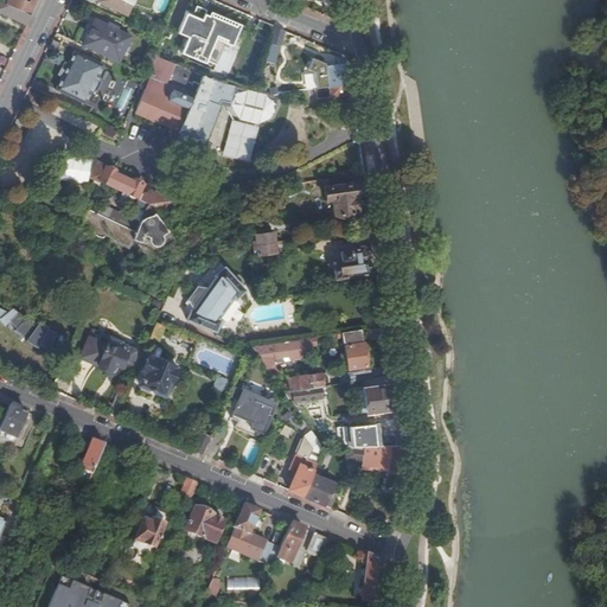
[(31,16),(38,0),(29,0),(29,2),(21,0),(8,0),(6,5),(31,16)]
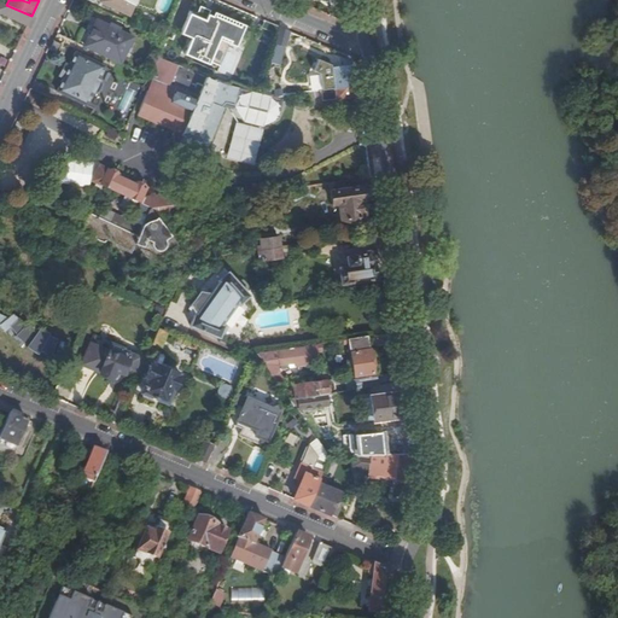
[(129,15),(135,0),(99,0),(100,1),(129,15)]
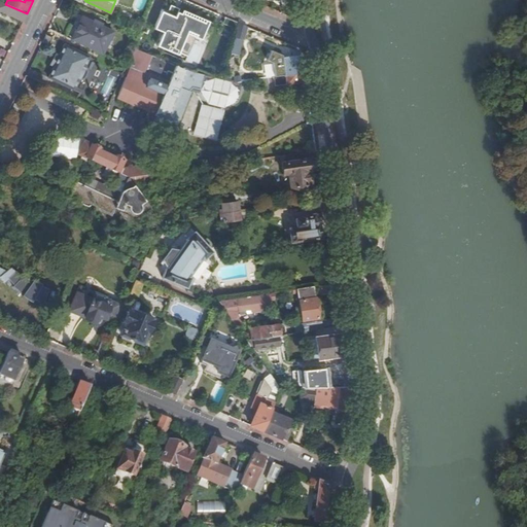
[(5,4),(0,1),(0,11),(24,23),(27,13),(5,4)]
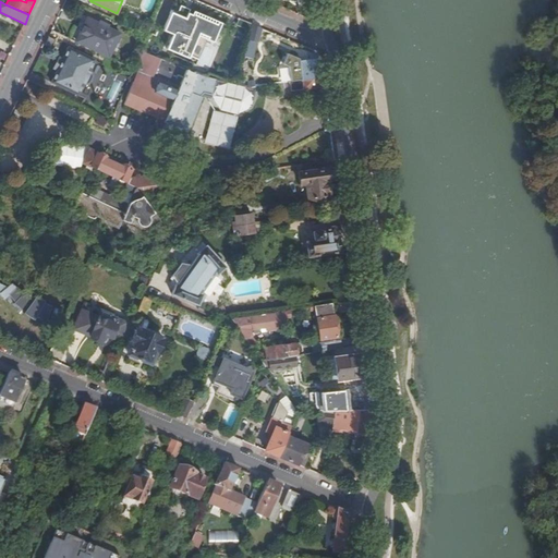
[(216,40),(225,22),(195,9),(193,13),(189,11),(186,16),(172,10),(162,31),(173,35),(167,49),(197,62),(208,37),(216,40)]
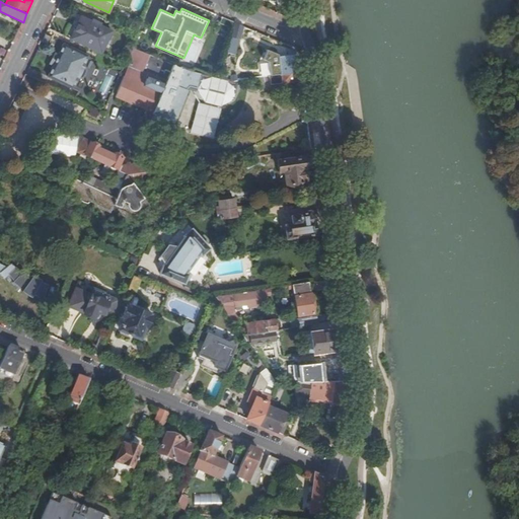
[(71,39),(101,53),(112,31),(81,17),(71,39)]
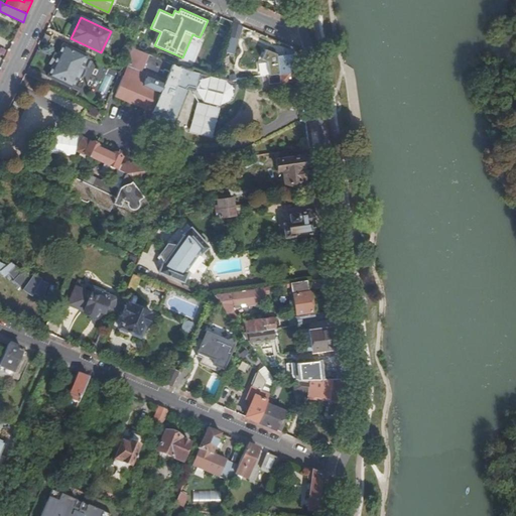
[(138,27),(140,21),(134,18),(132,25),(138,27)]
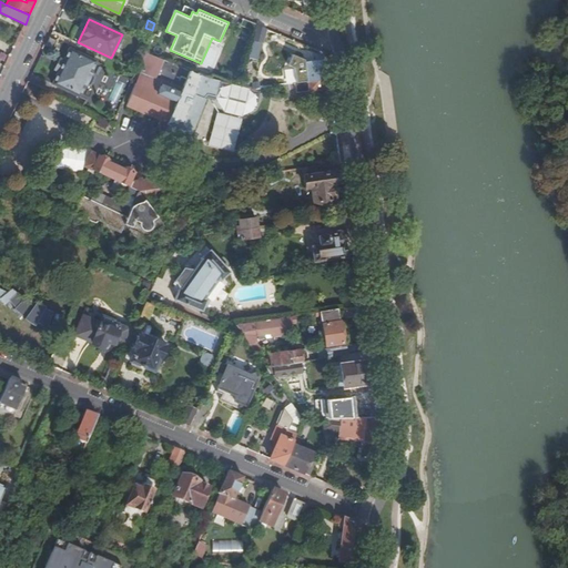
[(263,43),(266,29),(256,24),(252,40),(263,43)]
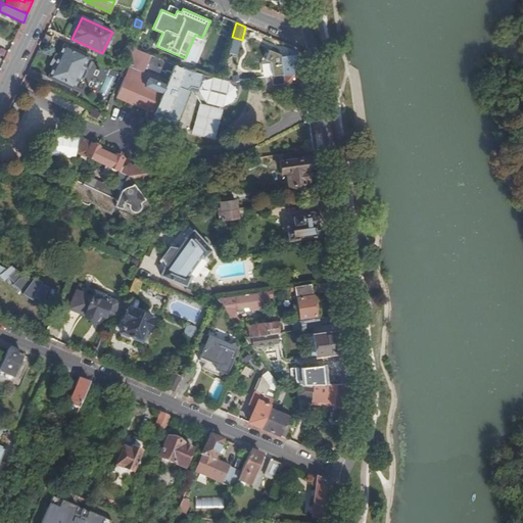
[(64,44),(59,55),(54,66),(48,79),(73,90),(79,79),(82,80),(84,79),(87,73),(87,69),(84,67),(89,56),(64,44)]
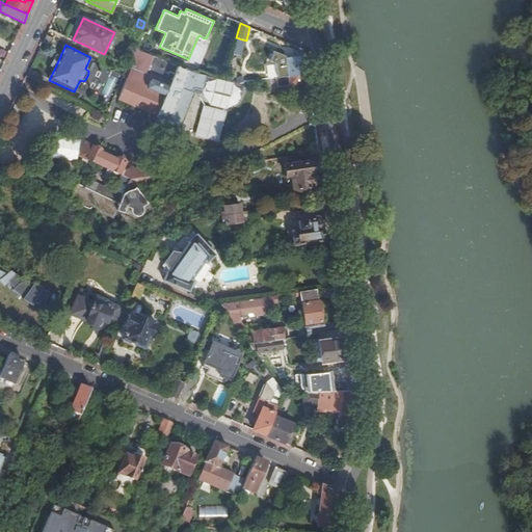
[(244,85),(240,82),(238,83),(223,79),(190,71),(135,49),(128,65),(141,72),(141,70),(162,78),(160,84),(156,83),(154,84),(148,81),(150,78),(135,72),(132,80),(127,79),(118,99),(156,114),(157,116),(170,114),(181,87),(190,90),(195,87),(203,89),(203,91),(210,104),(227,109),(239,102),(244,85)]
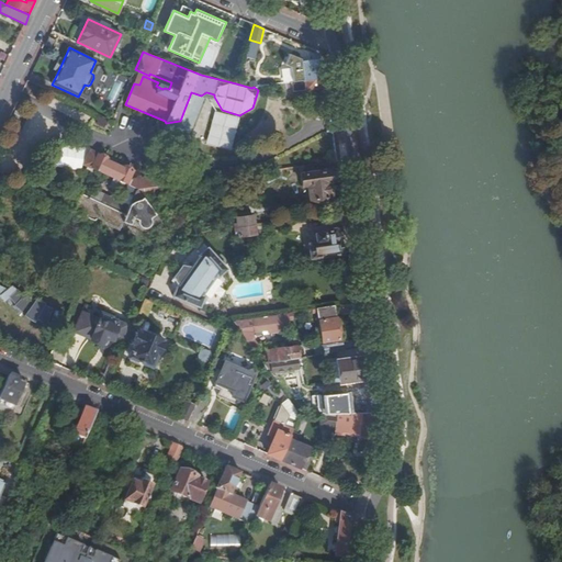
[(58,71),(64,59),(59,58),(54,69),(58,71)]
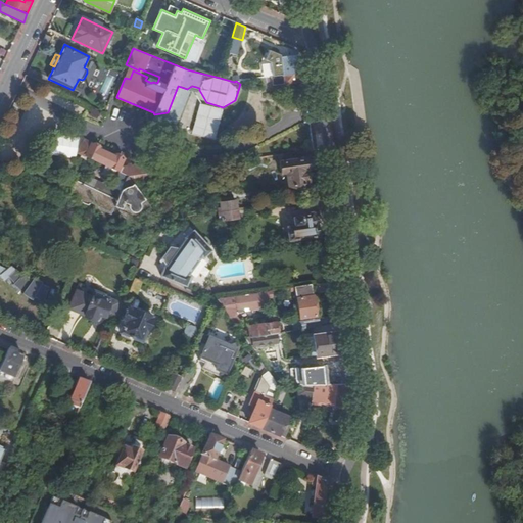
[(301,61),(300,54),(281,57),(282,70),(275,72),(276,76),(282,75),(302,72),(301,61)]
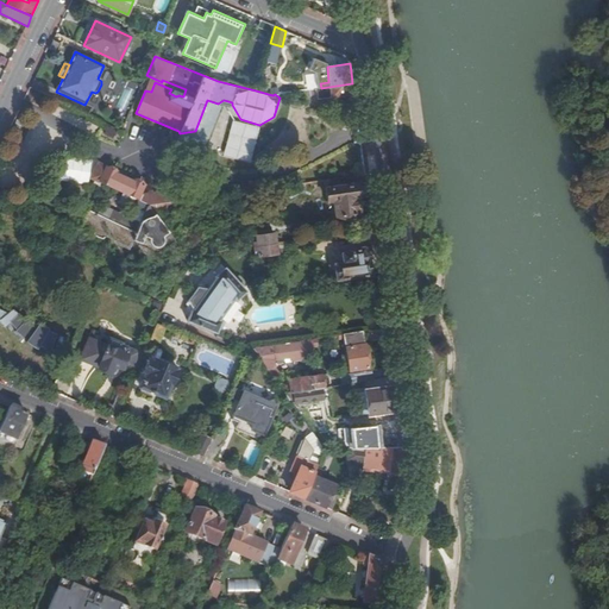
[(353,94),(352,83),(328,87),(330,90),(324,92),(325,98),(353,94)]
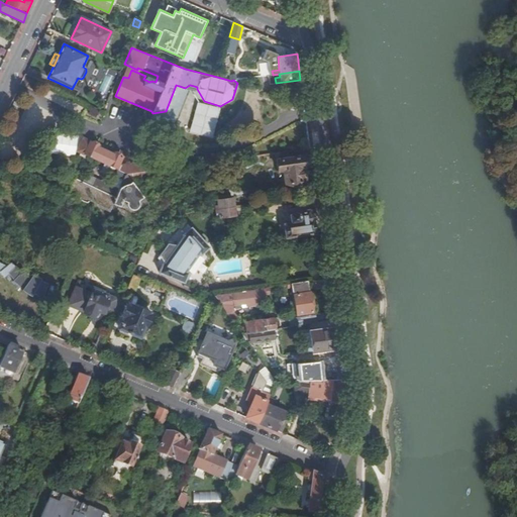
[(186,89),(185,88),(176,85),(166,111),(152,113),(153,122),(162,121),(172,125),(186,89)]
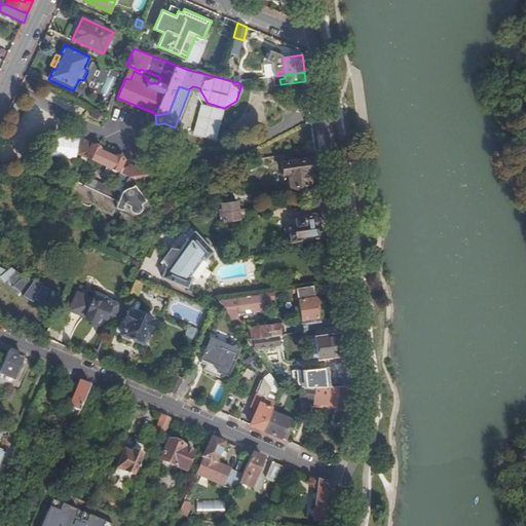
[(200,104),(191,134),(215,141),(224,110),(200,104)]
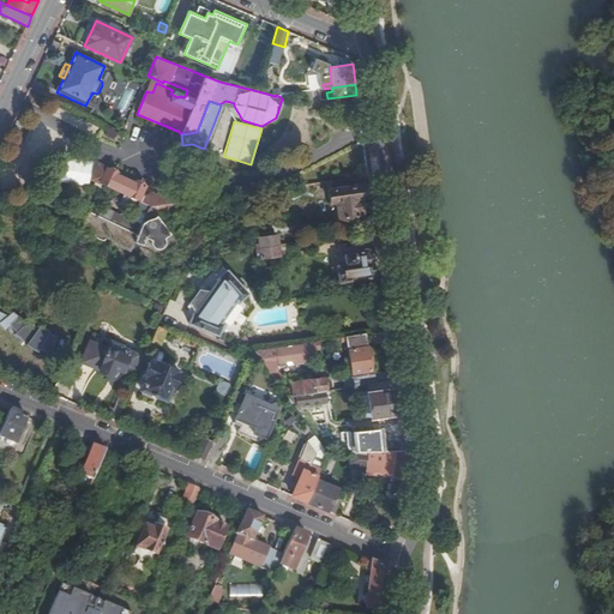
[(50,181),(89,185),(91,160),(53,156),(50,181)]
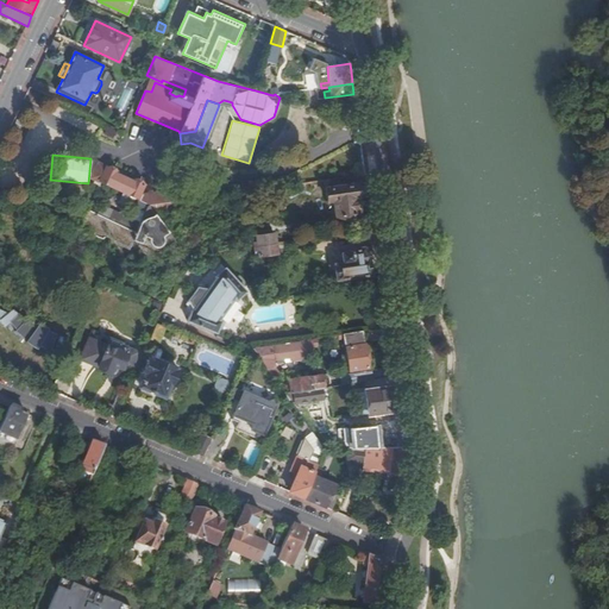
[(149,205),(174,202),(173,190),(142,195),(140,200),(137,199),(144,184),(135,180),(133,182),(117,174),(118,173),(107,168),(101,182),(149,205)]
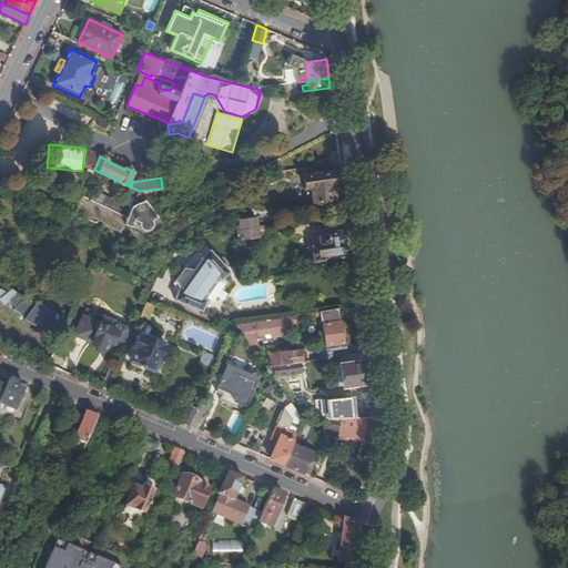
[(333,183),(332,172),(331,171),(304,175),(305,186),(311,186),(312,201),(334,199),(333,186),(332,183),(333,183)]
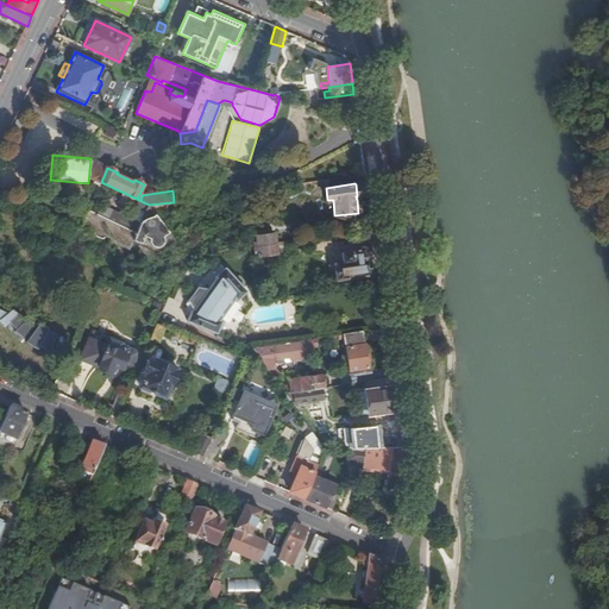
[(369,198),(366,183),(356,184),(357,196),(356,196),(357,200),(369,198)]
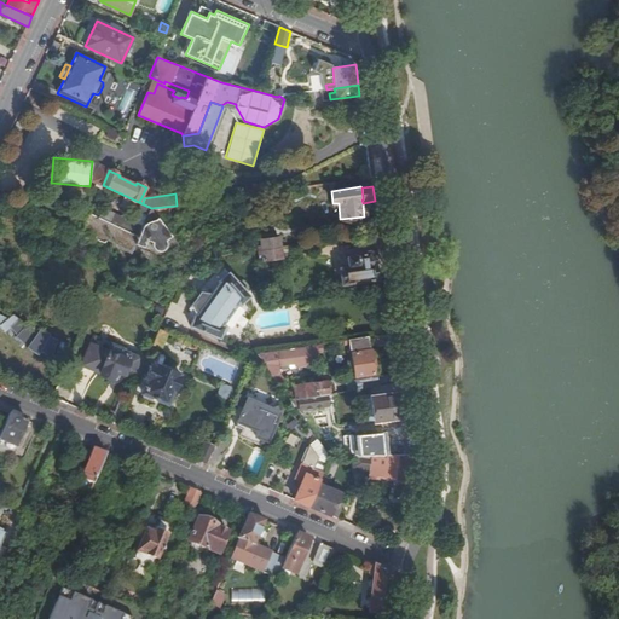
[(178,213),(177,206),(151,208),(156,215),(178,213)]
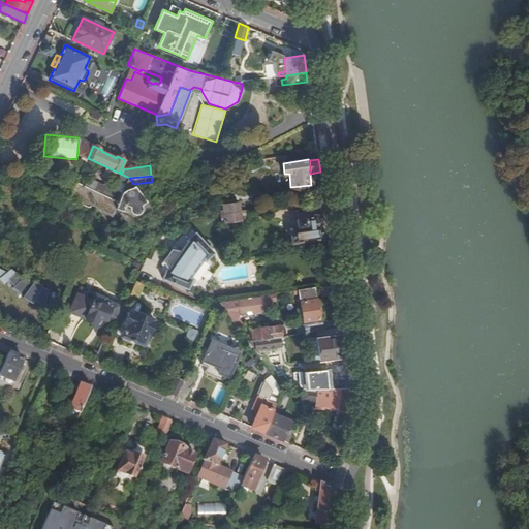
[(133,184),(129,178),(122,194),(119,201),(130,207),(130,208),(131,208),(132,206),(137,212),(142,213),(146,214),(147,215),(148,215),(148,213),(152,210),(133,184)]
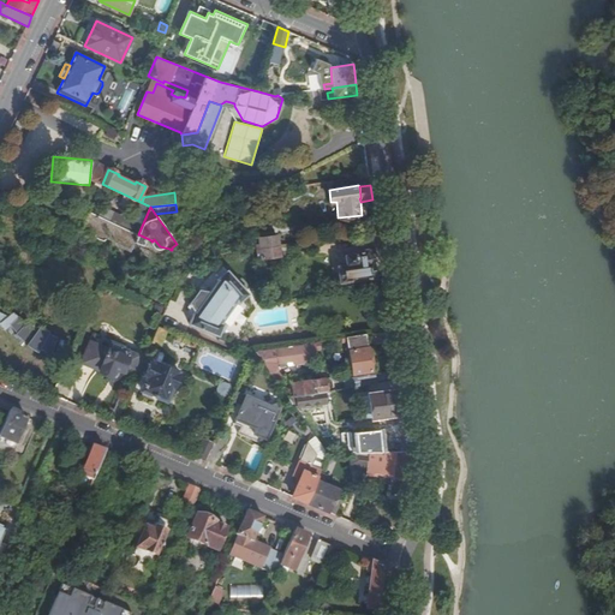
[(138,236),(120,227),(89,212),(83,227),(94,233),(94,234),(95,236),(95,237),(97,238),(100,240),(103,240),(103,242),(106,242),(106,239),(107,240),(108,239),(132,250),(138,236)]
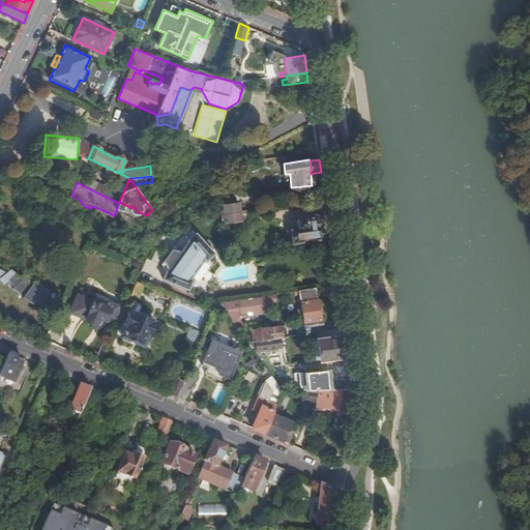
[(119,202),(122,195),(108,187),(104,196),(119,203),(119,202)]
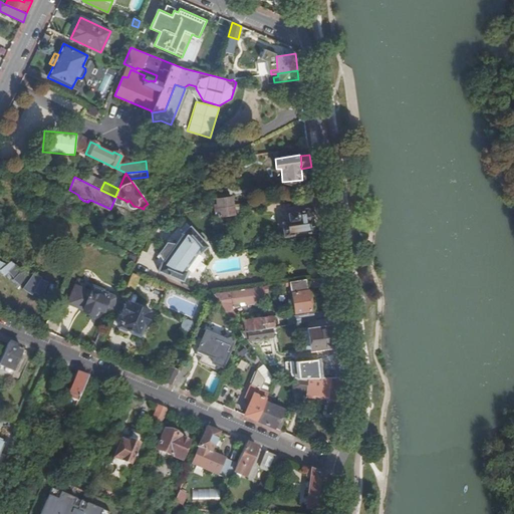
[(214,205),(214,208),(231,206),(230,198),(215,200),(216,205),(214,205)]
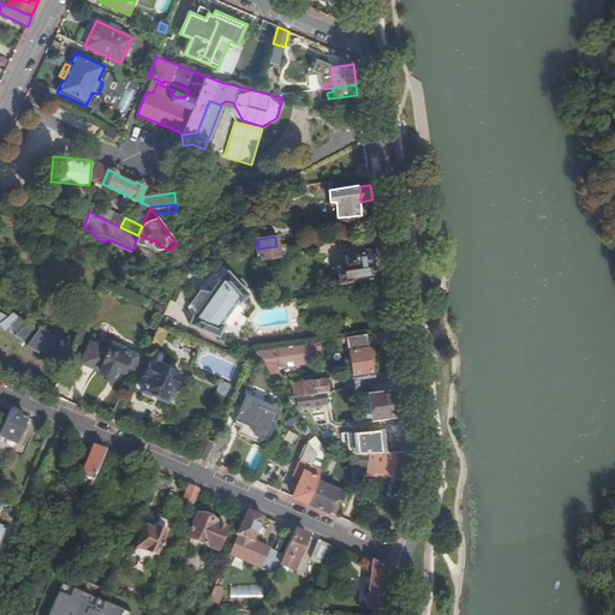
[(276,246),(256,249),(256,252),(260,252),(260,258),(278,256),(276,246)]
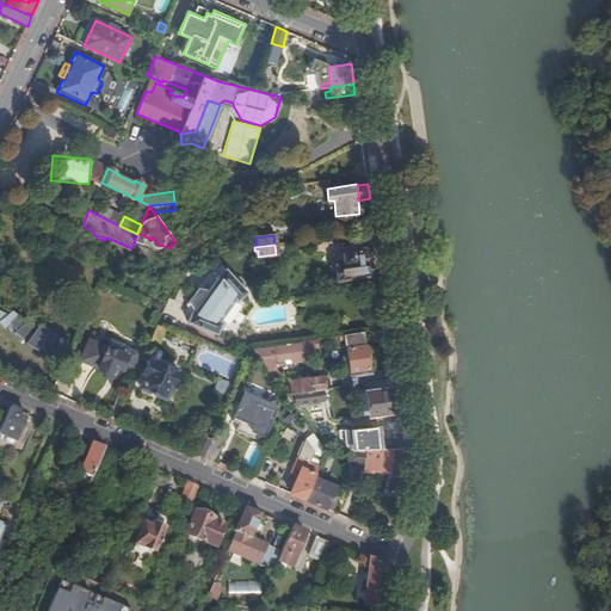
[(365,261),(364,250),(351,252),(351,254),(343,255),(345,265),(335,266),(338,281),(371,276),(369,261),(365,261)]
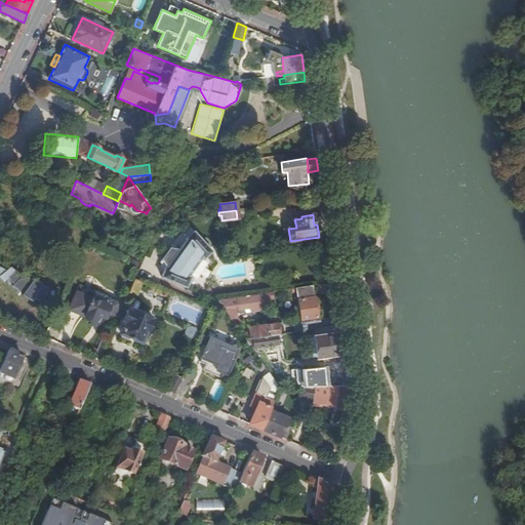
[(204,258),(212,251),(194,232),(186,239),(187,240),(179,251),(173,246),(161,263),(166,267),(162,277),(187,287),(192,278),(190,277),(203,256),(204,258)]
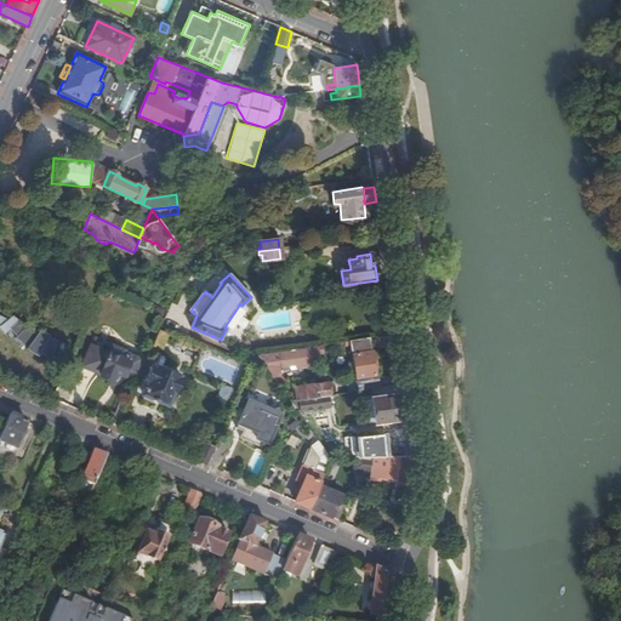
[(0,317),(6,320),(10,318),(9,314),(4,312),(4,308),(1,305),(3,298),(0,291),(0,290),(0,317)]
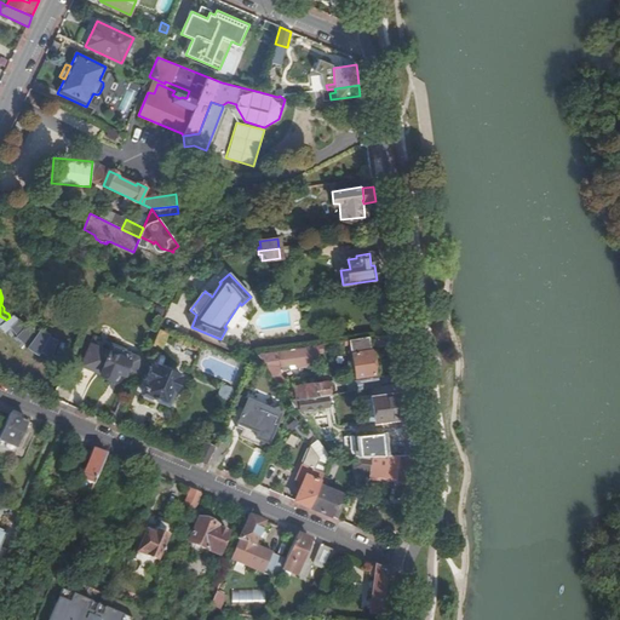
[(392,314),(389,292),(384,293),(384,294),(382,297),(382,300),(375,302),(379,320),(392,319),(392,314)]
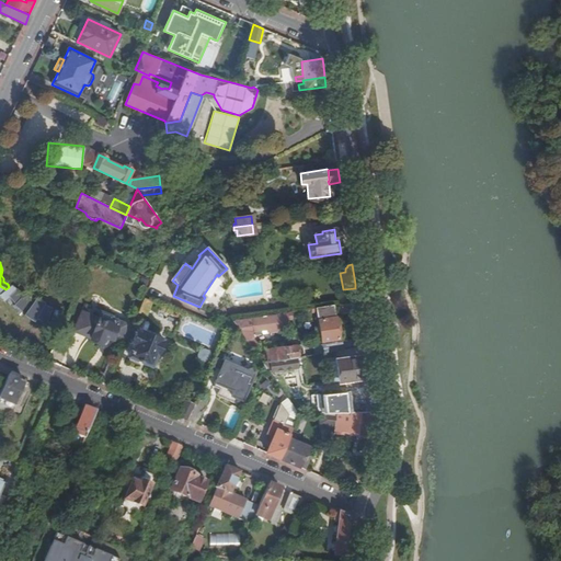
[(6,289),(0,286),(0,295),(11,292),(9,287),(6,289)]
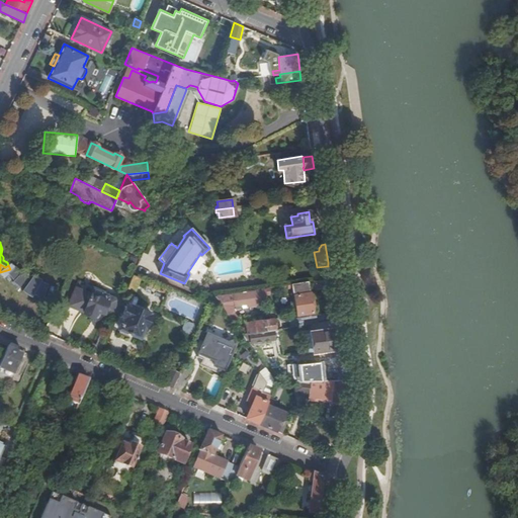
[(46,286),(31,275),(26,281),(18,274),(12,281),(34,299),(46,286)]
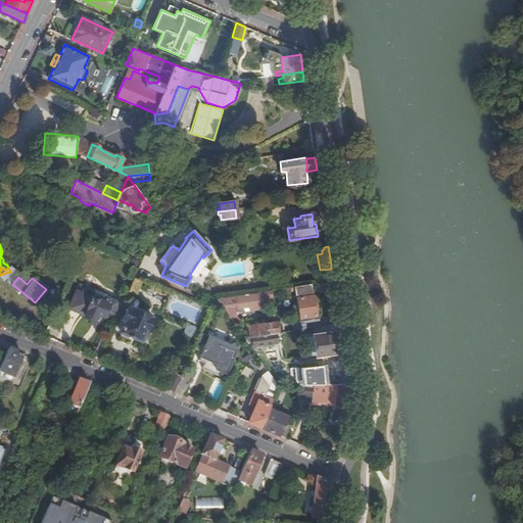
[(141,282),(134,279),(129,291),(136,294),(141,282)]
